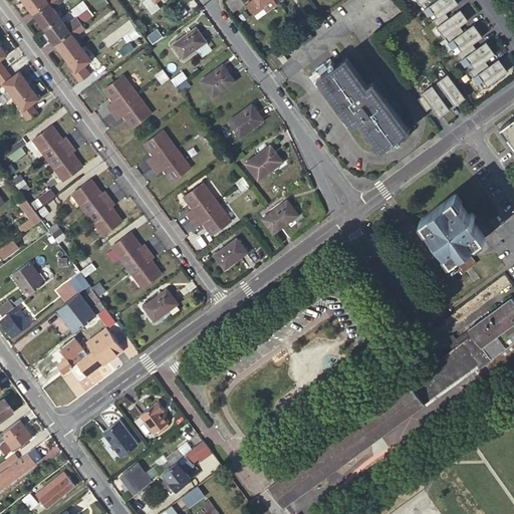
[(48,4),(53,0),(23,0),(24,0),(23,1),(34,15),(36,13),(48,4)]
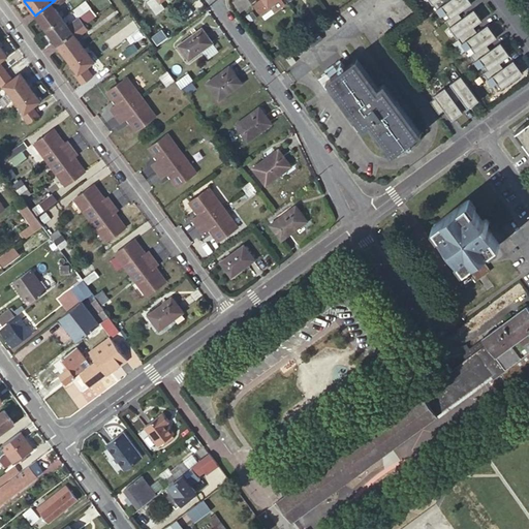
[(47,30),(63,18),(62,17),(65,14),(62,9),(58,11),(55,7),(65,0),(55,0),(50,4),(37,13),(35,16),(47,30)]
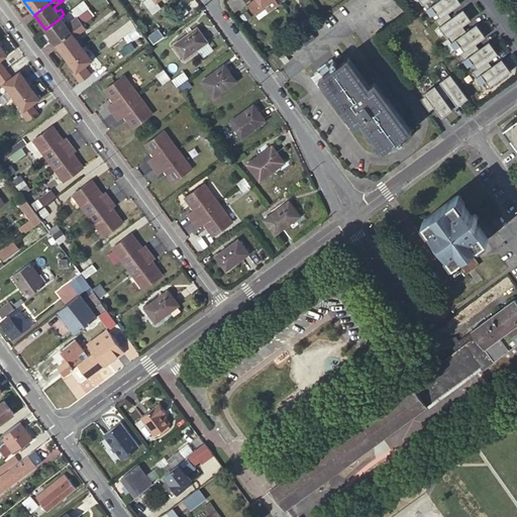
[(272,0),(253,0),(247,5),(255,15),(265,8),(264,6),(272,0)]
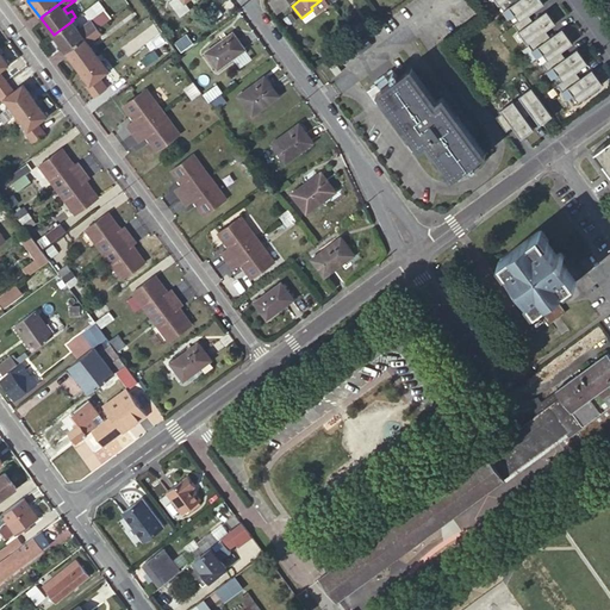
[(543,0),(518,0),(514,4),(526,20),(547,4),(543,0)]
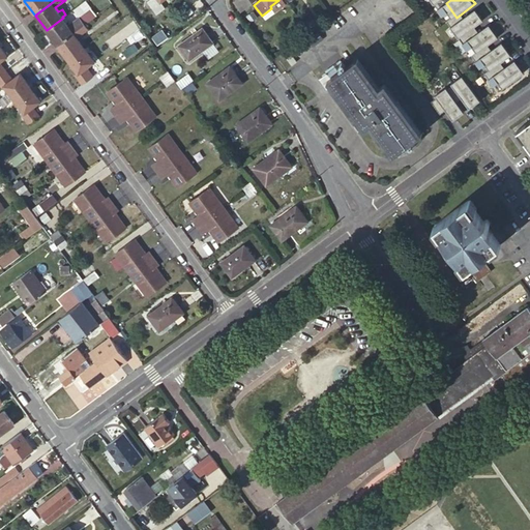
[(475,3),(457,18),(466,31),(484,17),(475,3)]
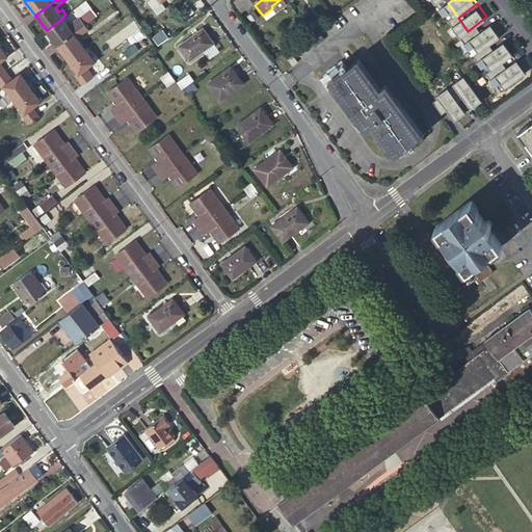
[(47,30),(57,45),(85,24),(98,16),(91,8),(80,17),(81,19),(71,28),(67,23),(71,21),(67,17),(63,19),(63,18),(47,30)]
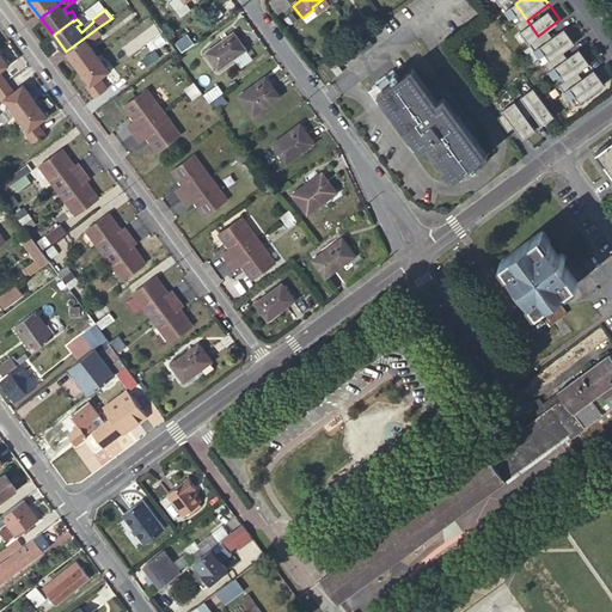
[(550,51),(571,36),(560,19),(538,36),(550,51)]
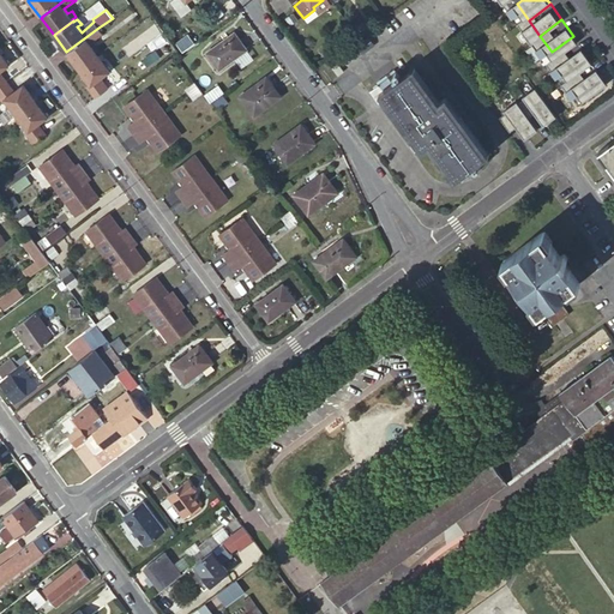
[(66,52),(79,70),(98,55),(97,54),(101,52),(97,46),(94,49),(90,43),(103,34),(98,28),(66,52)]
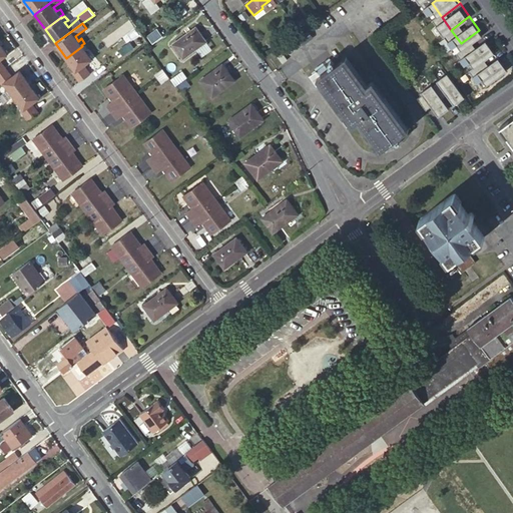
[(196,26),(172,44),(183,59),(207,41),(196,26)]
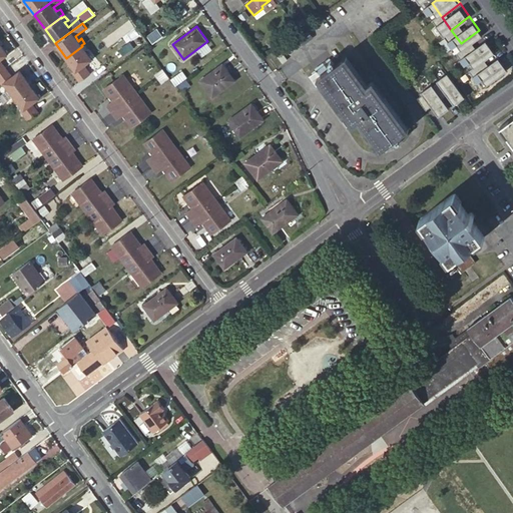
[(82,46),(66,58),(75,70),(72,72),(80,81),(91,74),(84,65),(92,59),(86,51),(89,49),(86,45),(83,47),(82,46)]
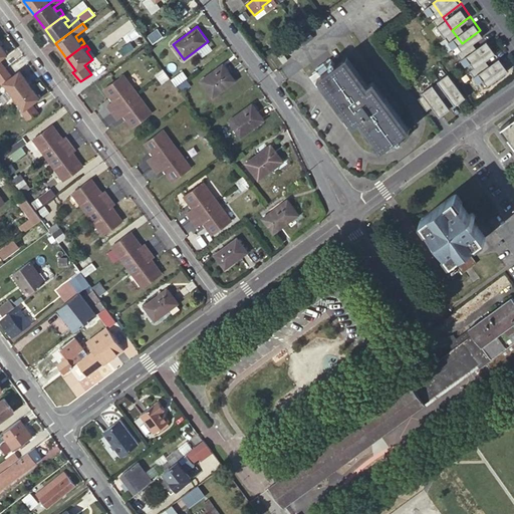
[(498,48),(485,58),(498,75),(512,66),(498,48)]
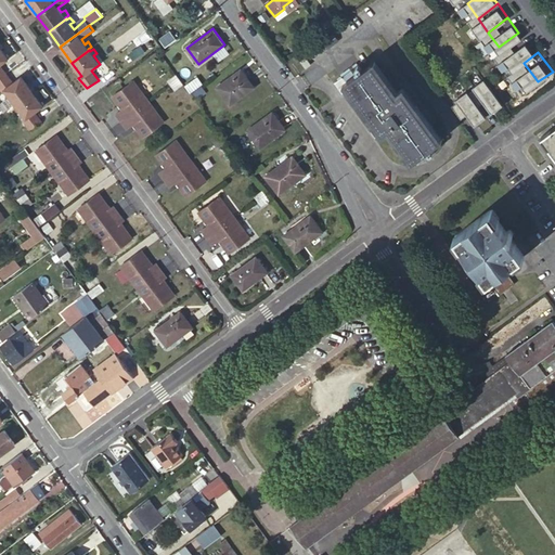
[(302,53),(297,56),(306,68),(311,64),(302,53)]
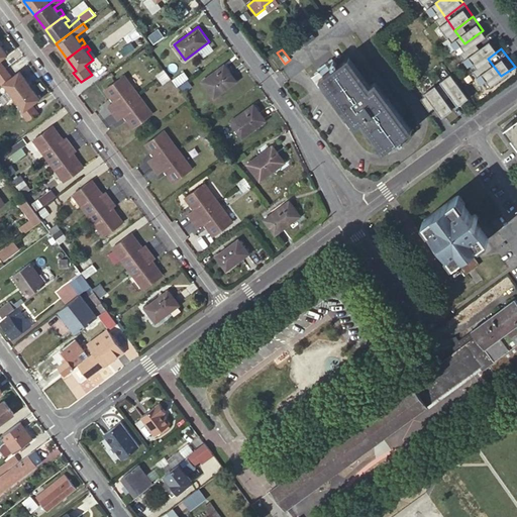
[(386,149),(398,139),(410,130),(376,85),(370,89),(347,59),(322,77),(356,123),(363,119),(386,149)]
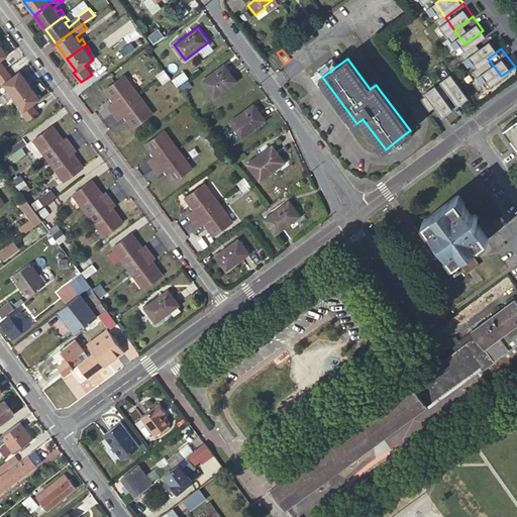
[(488,59),(475,68),(489,86),(501,76),(488,59)]
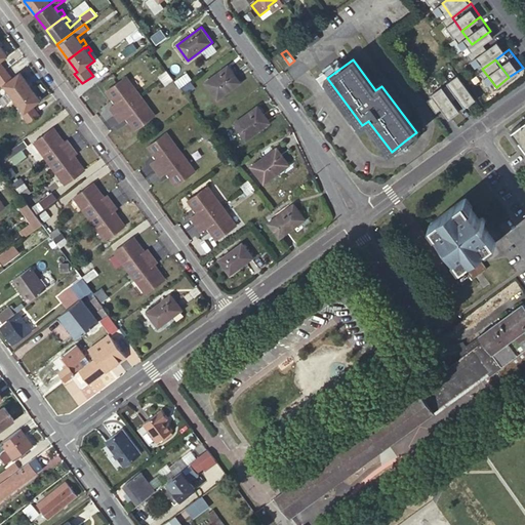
[(228,66),(204,83),(217,99),(241,82),(228,66)]
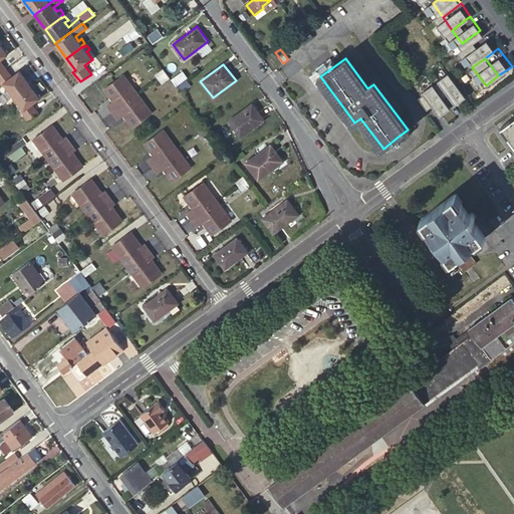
[(472,67),(459,77),(472,95),(486,85),(472,67)]
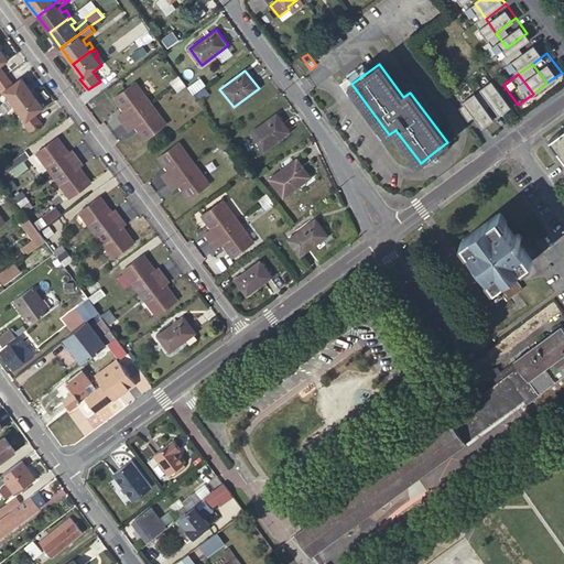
[(6,75),(0,79),(0,90),(2,94),(6,93),(14,106),(35,90),(32,85),(29,88),(21,78),(13,85),(6,75)]
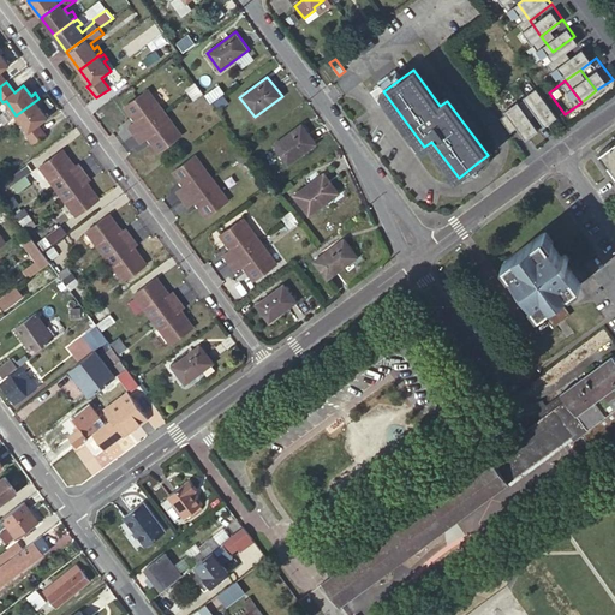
[(196,83),(186,89),(190,95),(199,88),(196,83)]
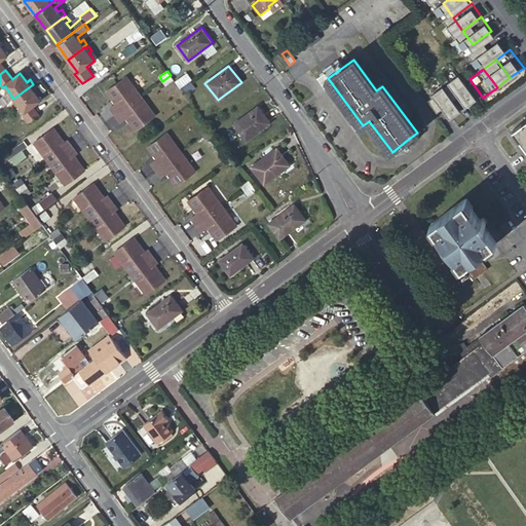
[(191,80),(194,78),(189,71),(176,81),(181,88),(191,80)]
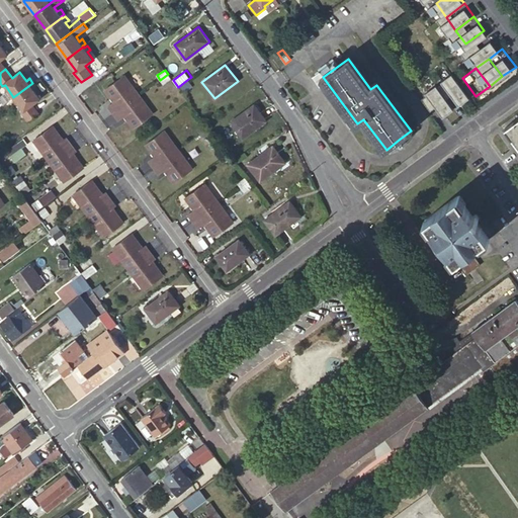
[(160,80),(163,84),(171,78),(168,74),(160,80)]
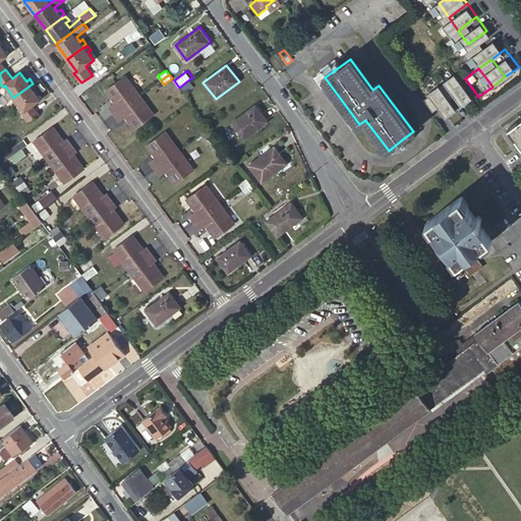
[(431,85),(436,91),(448,81),(443,75),(431,82),(431,85)]
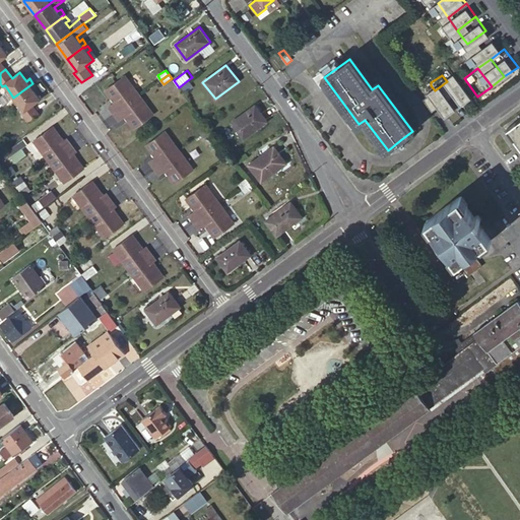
[(125,76),(106,90),(115,103),(109,107),(114,114),(139,95),(125,76)]
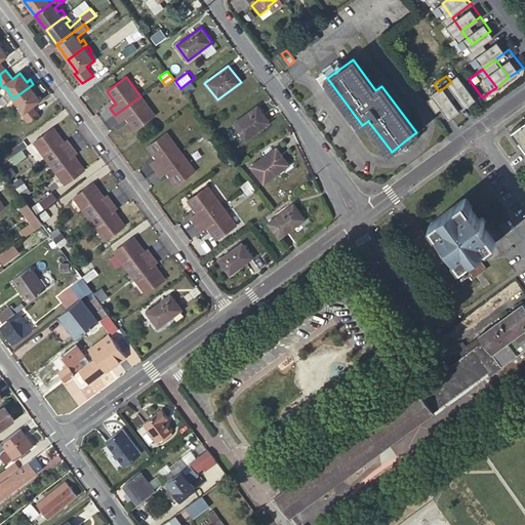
[(465,99),(469,107),(482,97),(469,79),(456,88),(459,93),(465,99)]
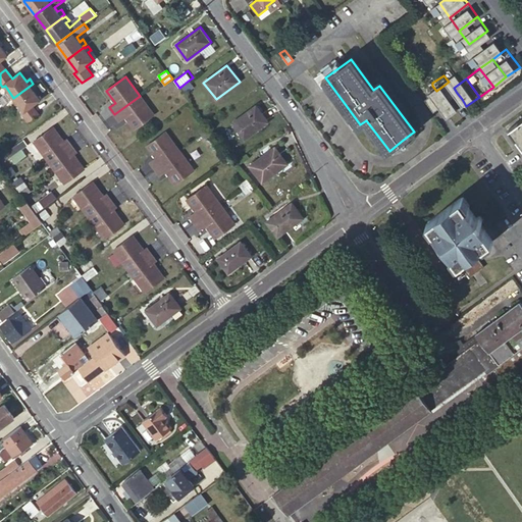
[(179,88),(185,95),(195,87),(190,80),(179,88)]
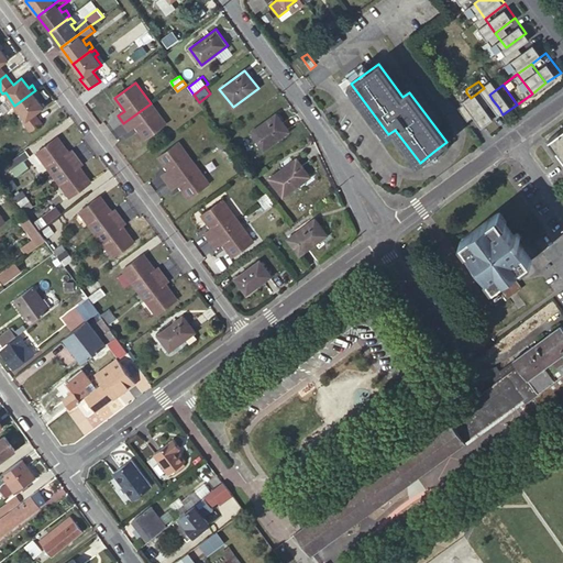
[(471,98),(470,98),(485,117),(498,107),(493,100),(489,95),(484,88),(471,98)]
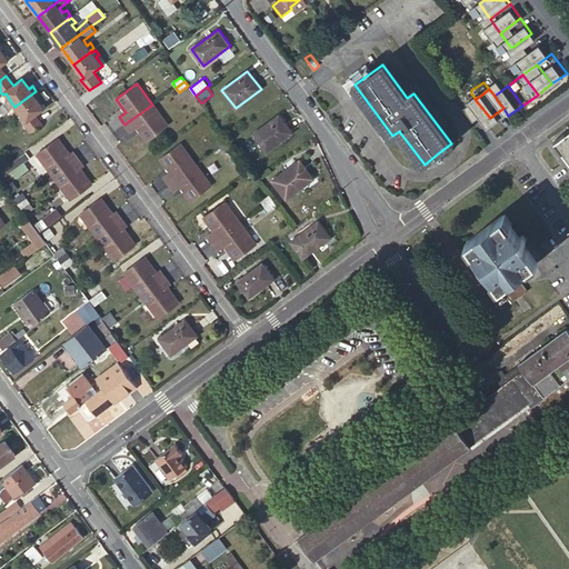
[(36,91),(15,107),(26,121),(22,122),(31,133),(43,125),(36,116),(45,109),(37,99),(40,97),(36,91)]
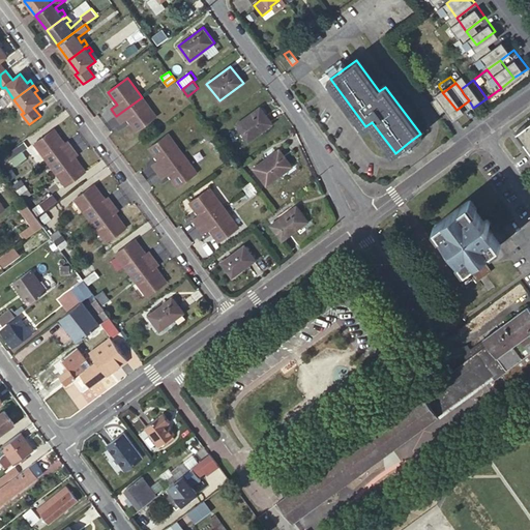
[(431,100),(444,119),(457,110),(442,92),(431,100)]
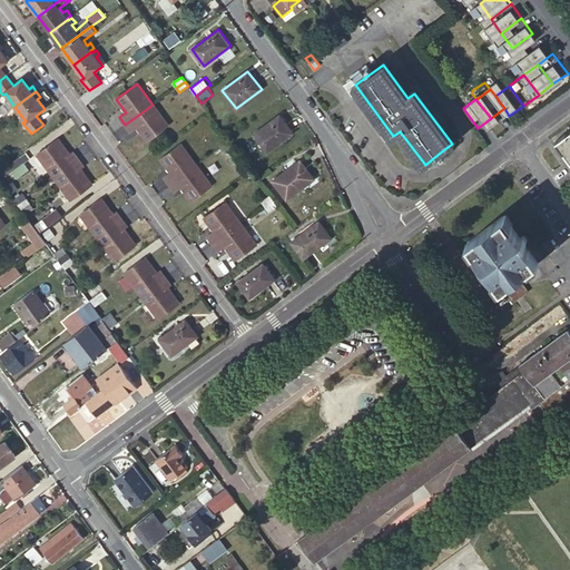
[(138,128),(148,141),(168,126),(153,105),(125,125),(131,133),(138,128)]
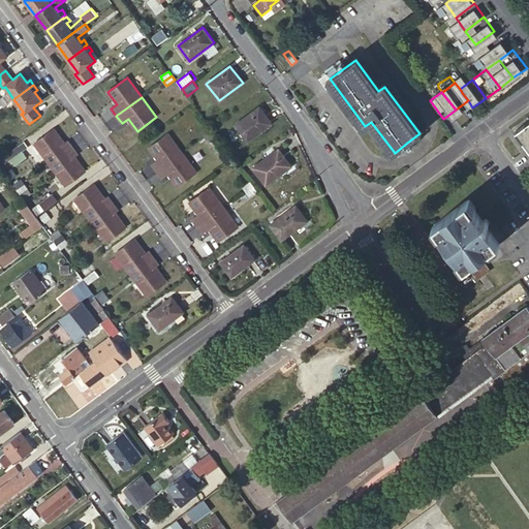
[(259,106),(236,124),(248,141),(272,123),(259,106)]
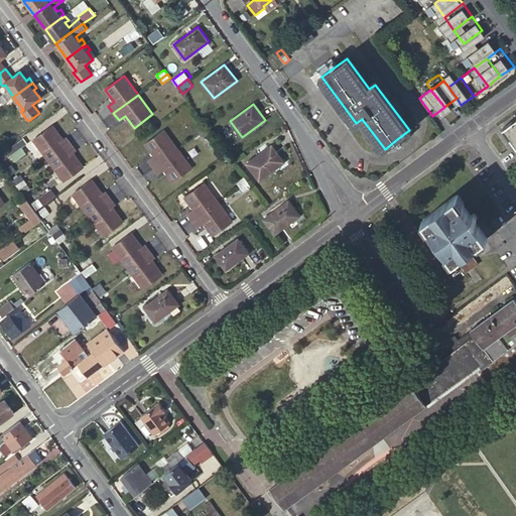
[(515,118),(504,128),(515,143),(515,118)]
